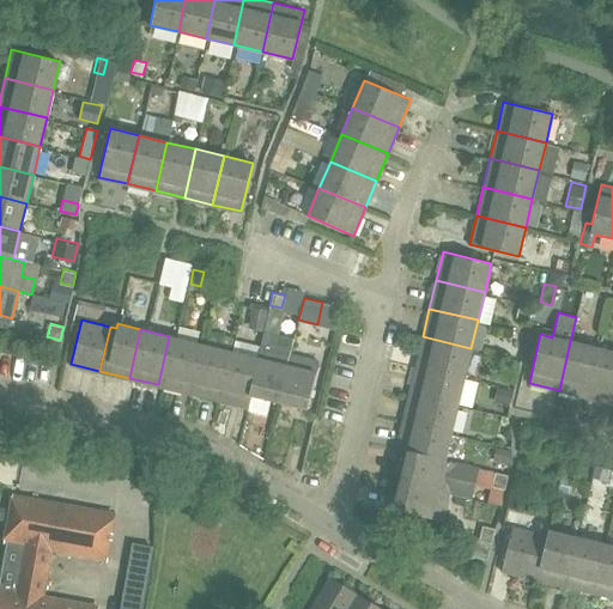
[(199,343),(169,336),(158,384),(187,391),(199,343)]
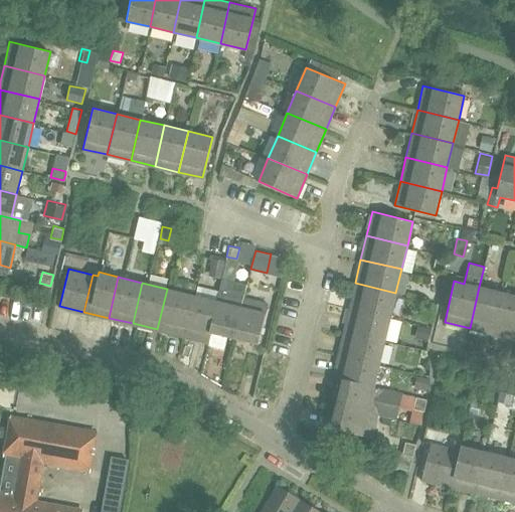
[(390,317),(395,293),(355,283),(349,307),(390,317)]
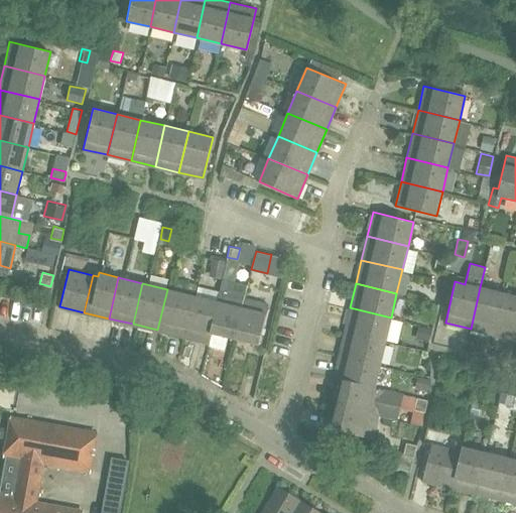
[(202,297),(191,294),(181,336),(207,342),(219,290),(204,287),(202,297)]
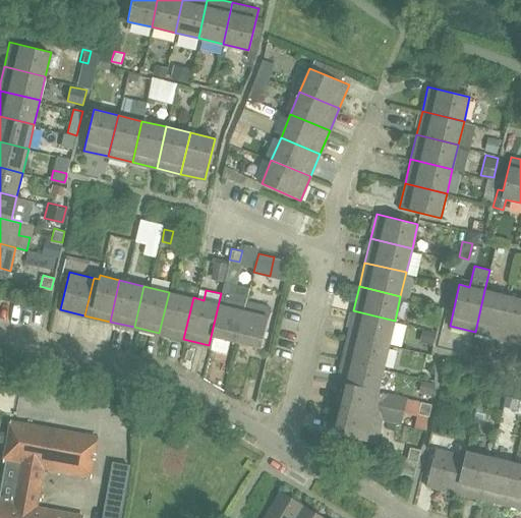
[(484,290),(475,332),(499,337),(508,296),(484,290)]
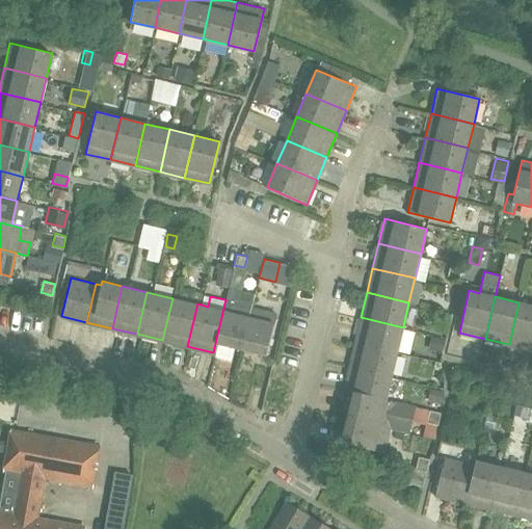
[(173,298),(162,340),(187,346),(197,303),(173,298)]
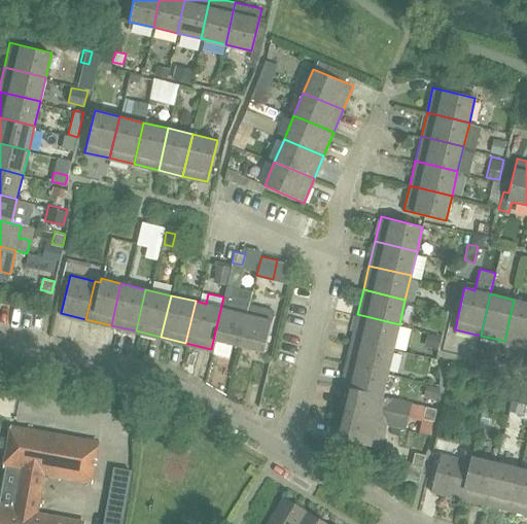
[(223,297),(211,349),(213,349),(216,339),(238,345),(248,303),(223,297)]
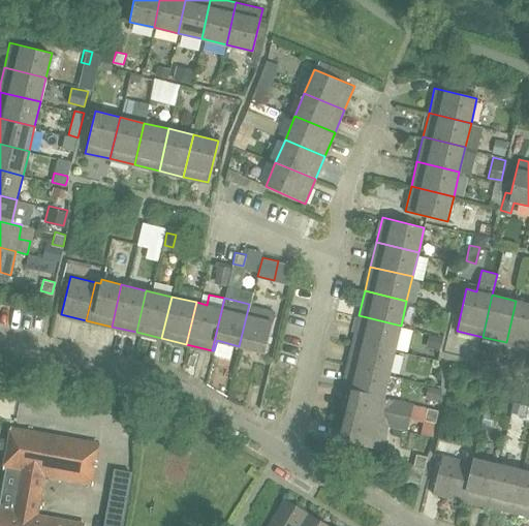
[(528,303),(516,301),(506,342),(528,347),(528,303)]
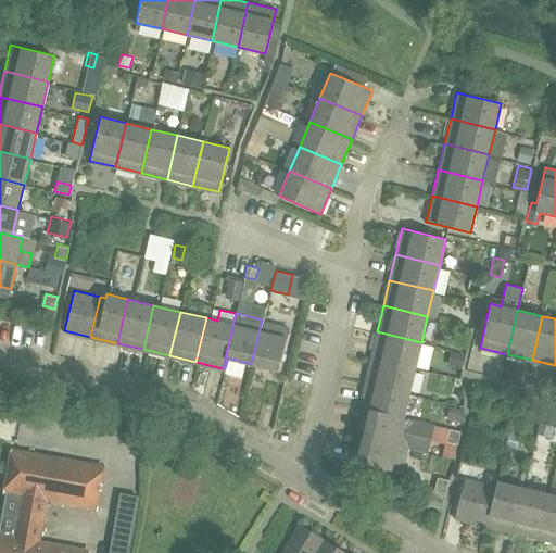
[(262,319),(251,364),(278,371),(289,326),(262,319)]
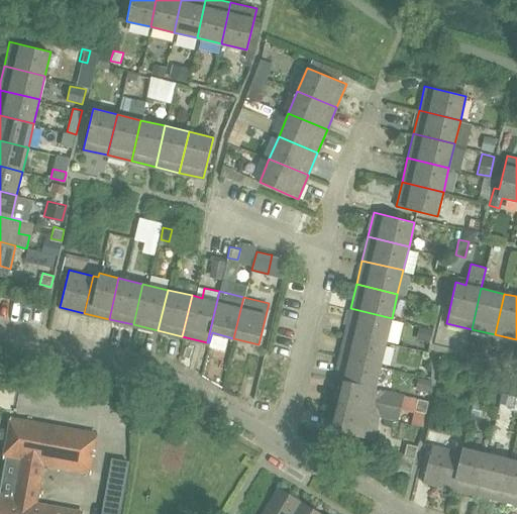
[(386,342),(392,318),(350,308),(344,332),(386,342)]
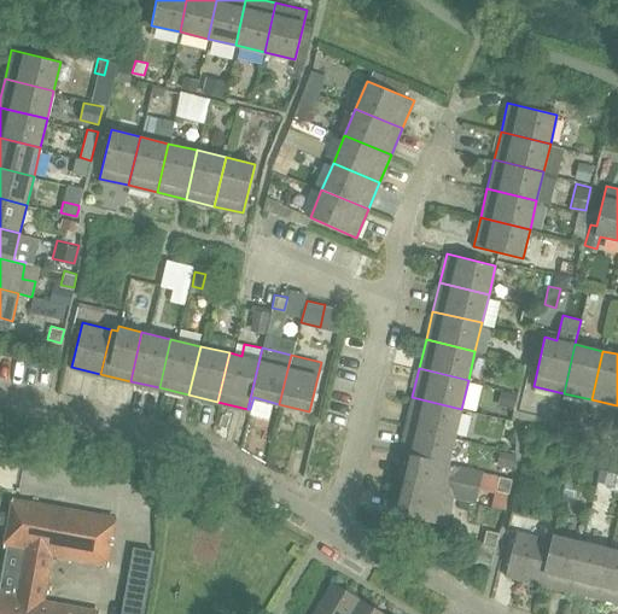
[(454,437),(461,409),(412,397),(406,426),(454,437)]
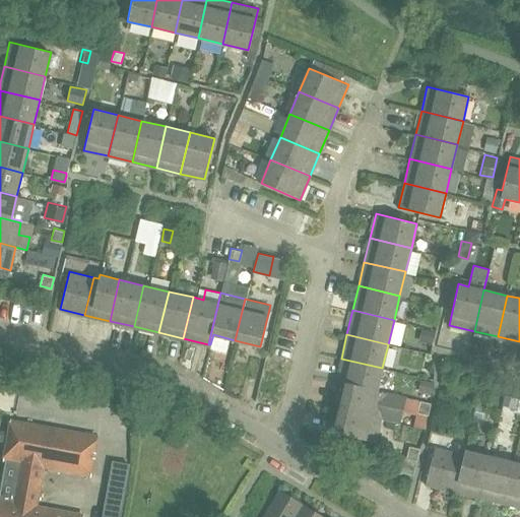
[(377,390),(382,368),(341,359),(335,382),(344,384),(386,394),(387,392),(377,390)]
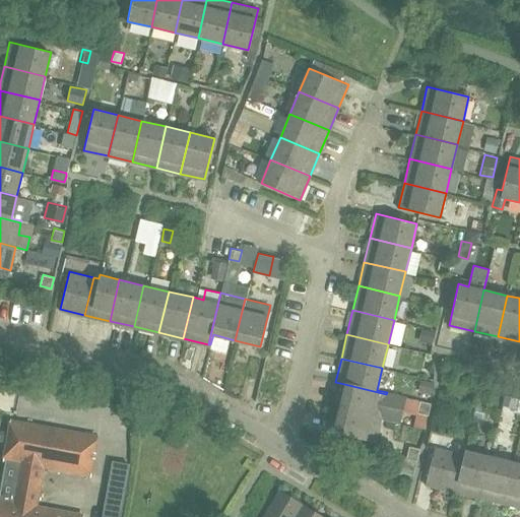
[(405,399),(386,394),(344,384),(339,408),(380,418),(399,424),(405,399)]
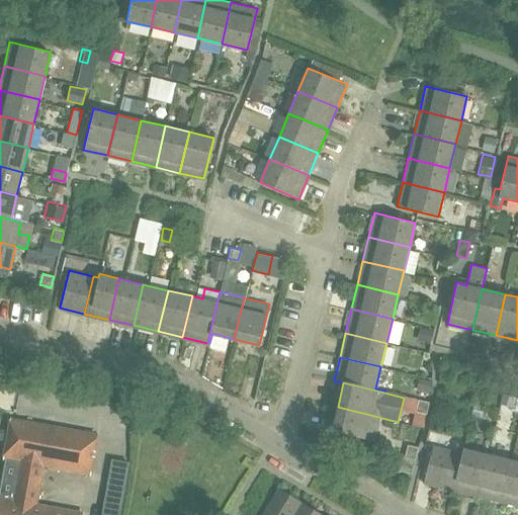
[(426,413),(429,401),(419,399),(416,410),(426,413)]
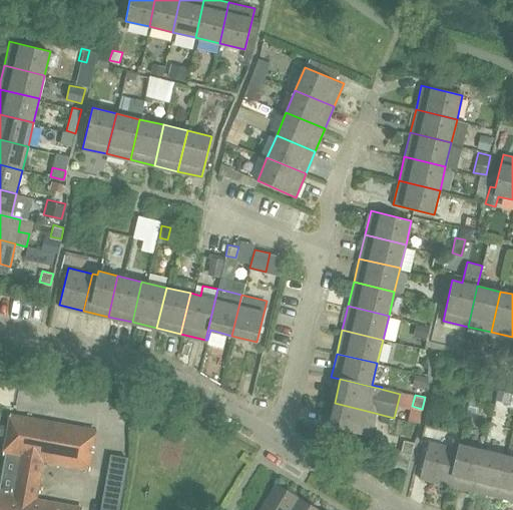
[(375,413),(335,403),(329,426),(370,436),(375,413)]
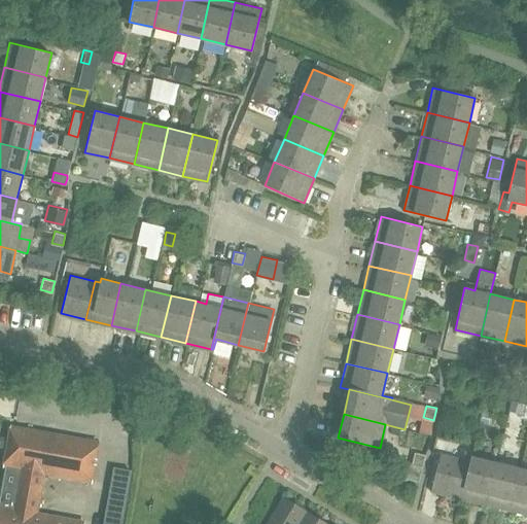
[(21,468),(13,507),(9,523),(81,523),(82,519),(37,511),(44,473),(90,481),(97,441),(13,425),(6,465),(21,468)]
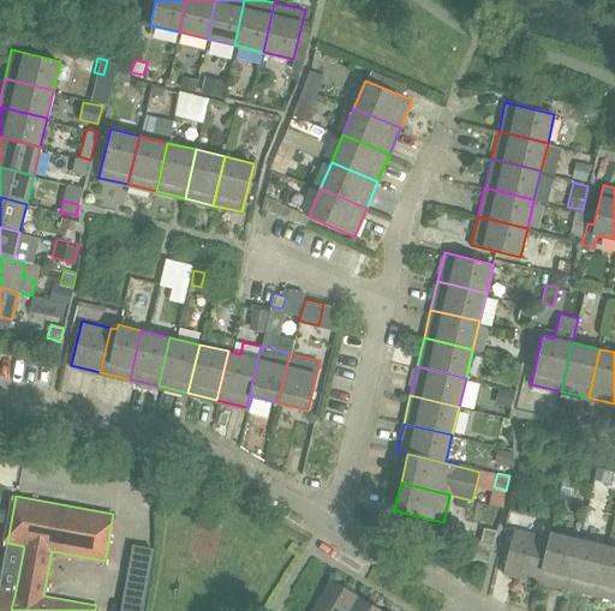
[(484,526),(481,540),(493,543),(496,529),(484,526)]
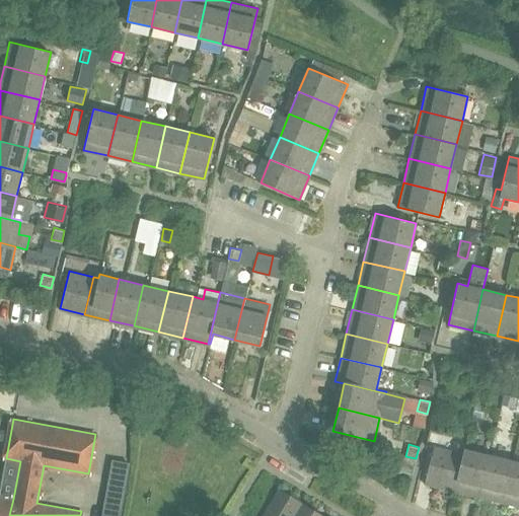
[(448,489),(457,451),(433,445),(425,483),(448,489)]
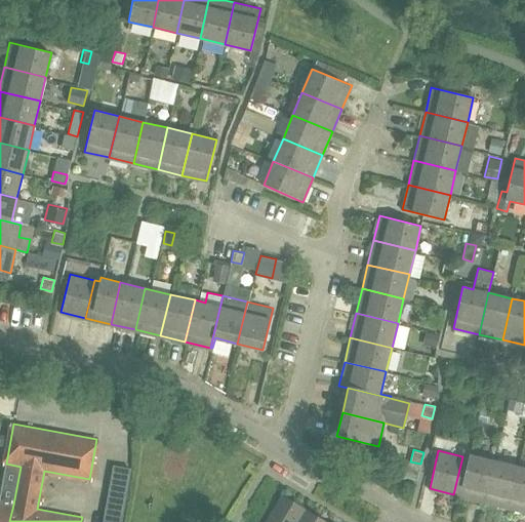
[(462,456),(453,494),(478,500),(488,458),(470,454),(469,458),(462,456)]
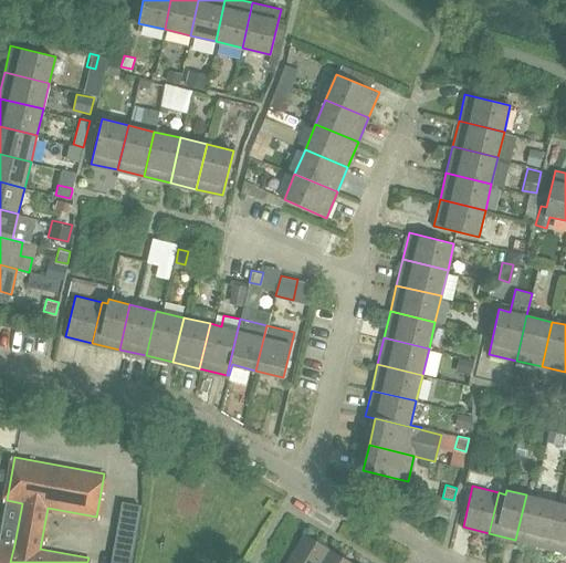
[(426,510),(450,517),(453,500),(442,498),(429,494),(426,510)]
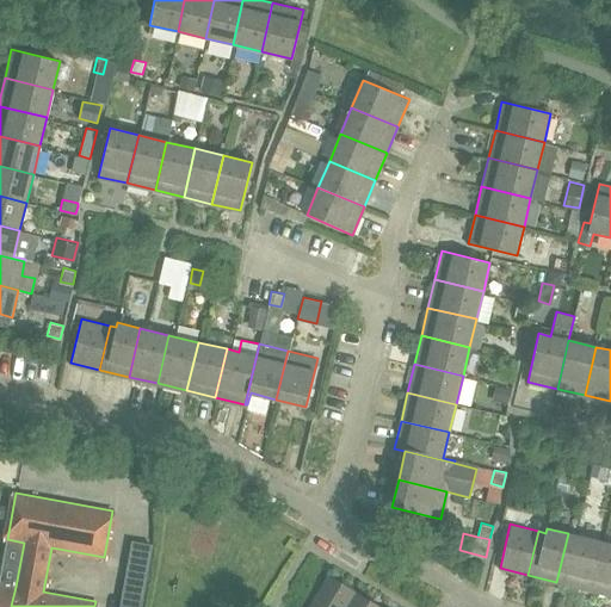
[(568,533),(556,582),(585,589),(596,540),(568,533)]
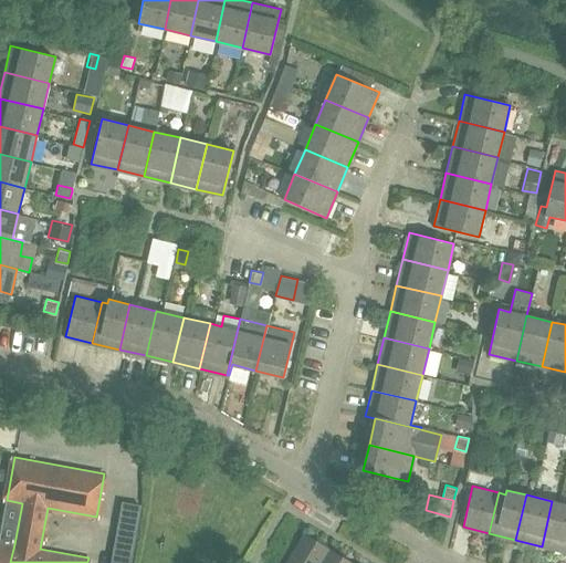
[(565,503),(552,501),(542,546),(565,552),(565,503)]
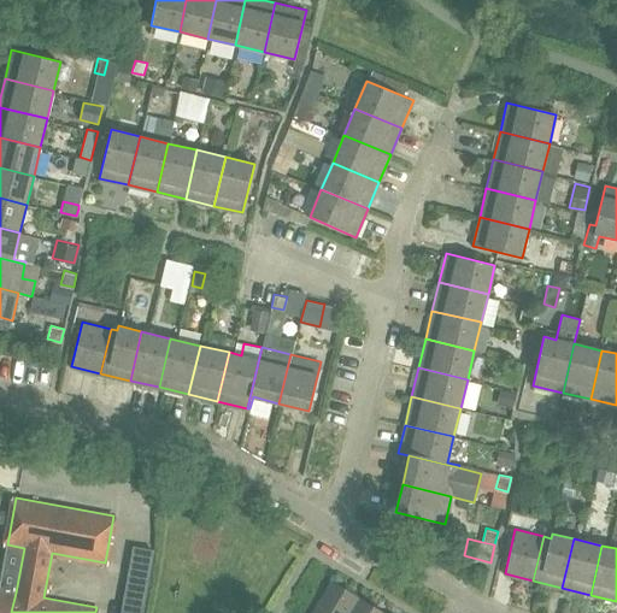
[(350,612),(359,597),(330,581),(310,612),(350,612)]
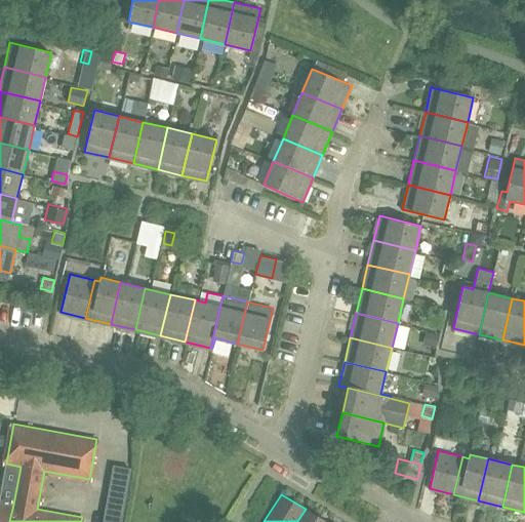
[(0,521),(9,521),(13,505),(0,503),(0,521)]
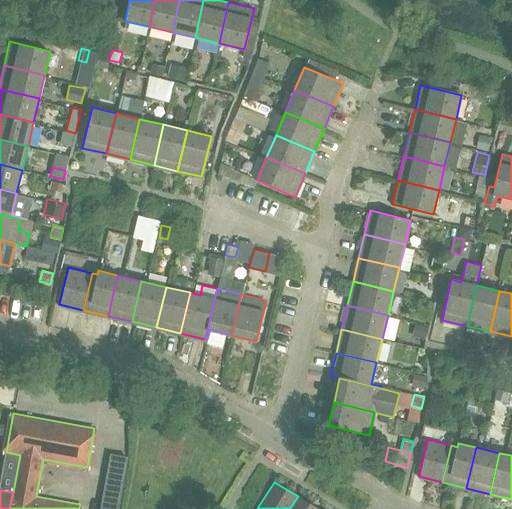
[(319,508),(298,496),(290,508),(319,508)]
